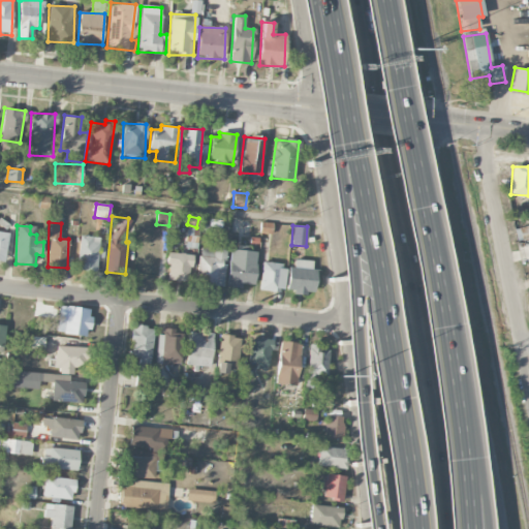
[(528,240),(528,227),(519,227),(519,240),(528,240)]
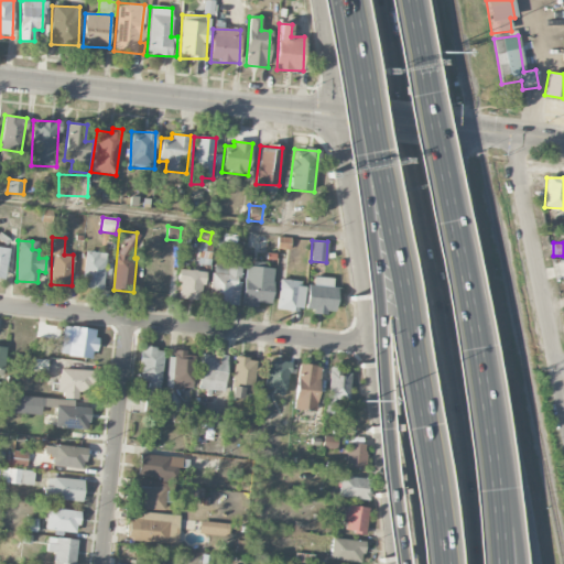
[(212,245),(199,245),(198,264),(210,264),(212,245)]
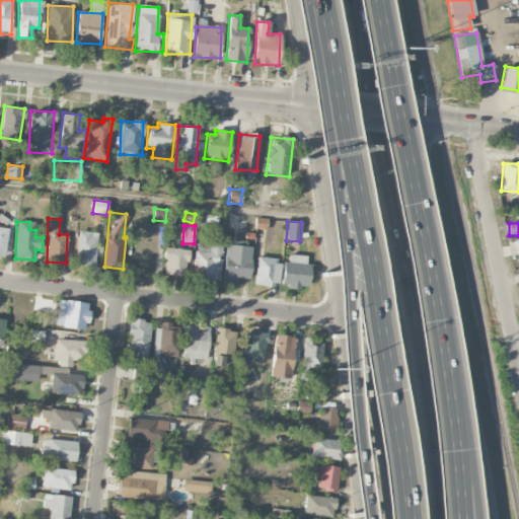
[(97,232),(77,231),(76,266),(95,267),(97,232)]
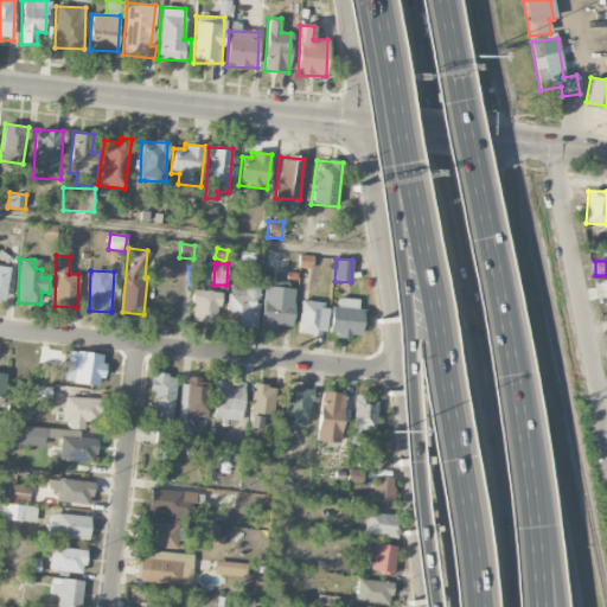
[(227,326),(257,327),(259,285),(229,283),(227,326)]
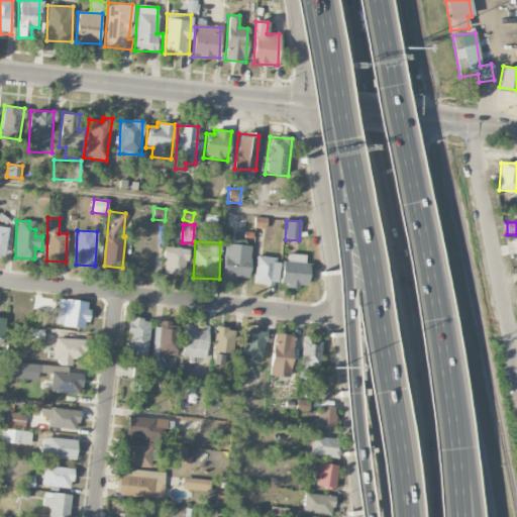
[(163,274),(187,275),(188,248),(165,247),(163,274)]
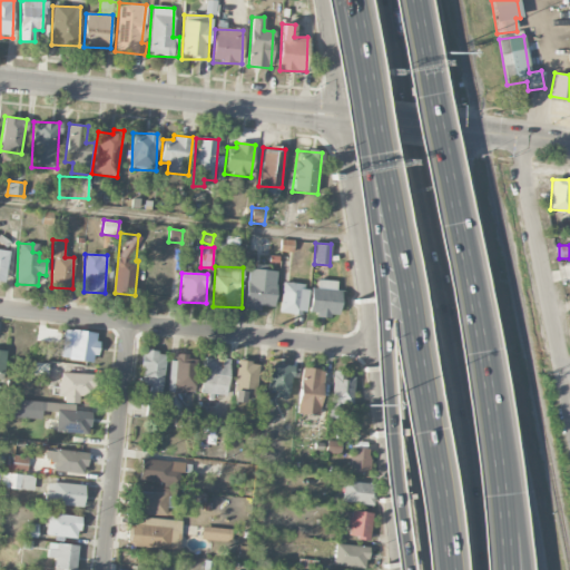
[(340,291),(336,290),(336,281),(317,279),(316,288),(310,288),(308,315),(338,316),(340,291)]
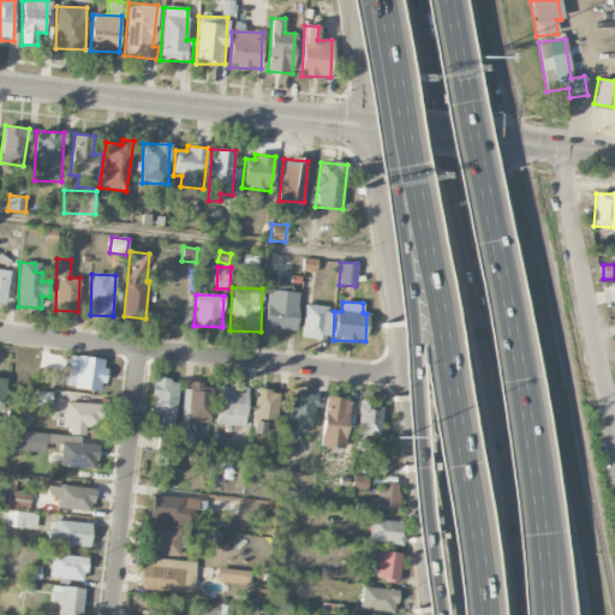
[(266,305),(262,333),(281,335),(282,329),(294,332),(297,310),(266,305)]
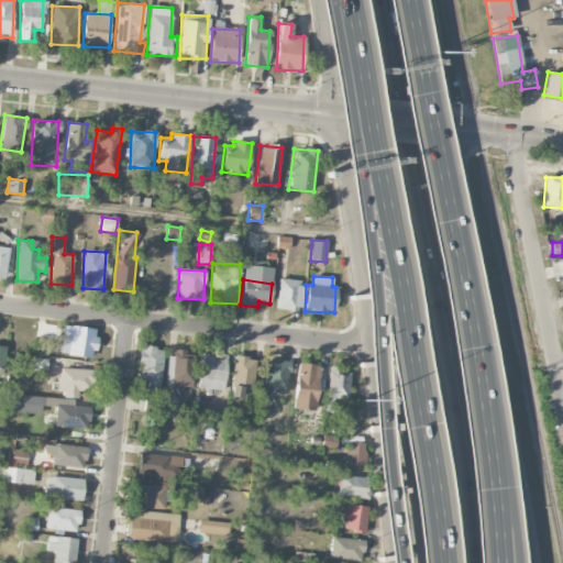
[(302,280),(277,279),(276,309),(301,310),(302,280)]
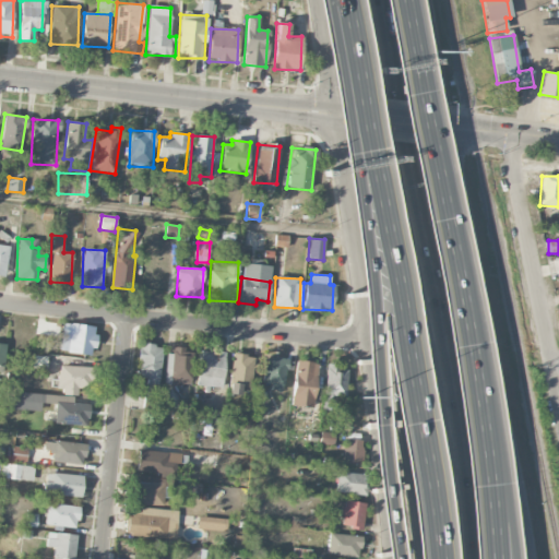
[(94,354),(95,325),(62,323),(61,353),(94,354)]
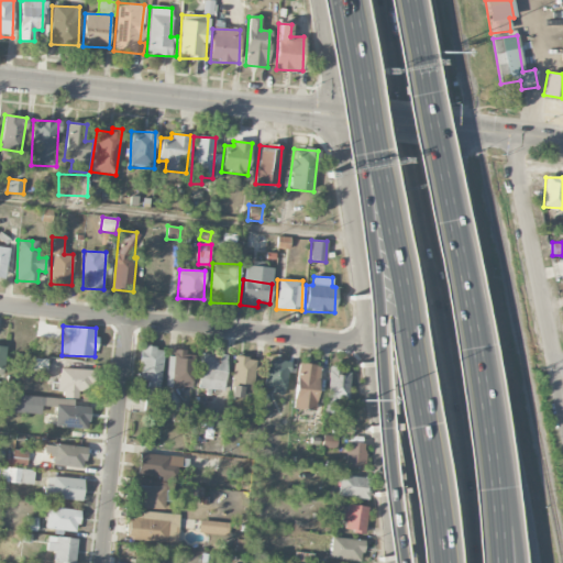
[(138,379),(148,381),(147,392),(159,393),(164,349),(141,346),(138,379)]
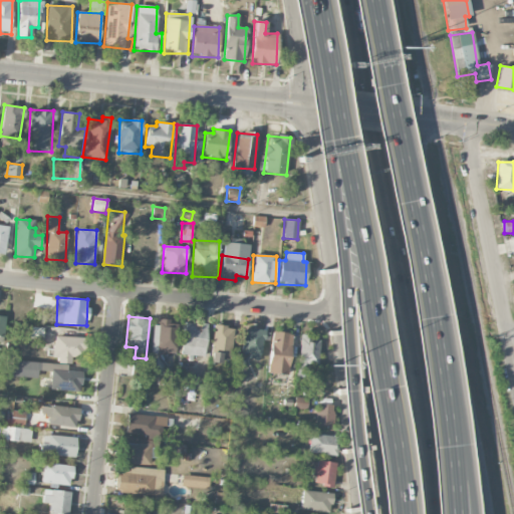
[(207,323),(183,322),(182,354),(206,355),(207,323)]
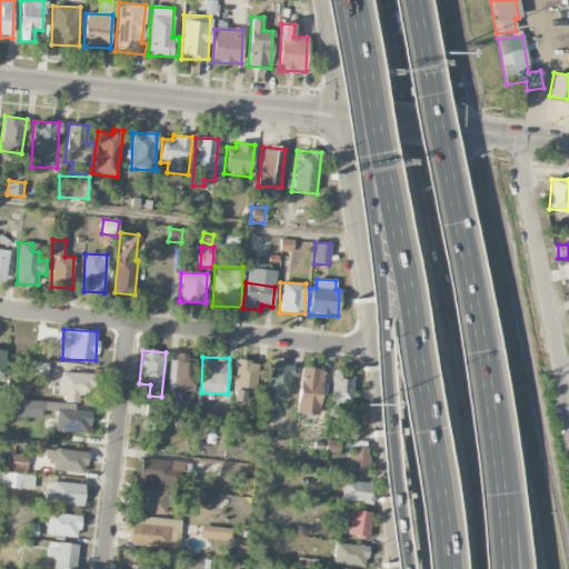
[(245,402),(245,397),(256,397),(258,361),(236,361),(233,401),(245,402)]
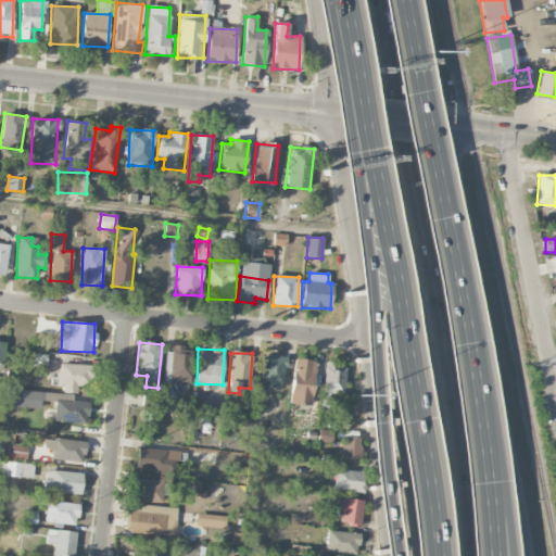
[(263,355),(262,381),(270,382),(269,389),(282,389),(285,357),(263,355)]
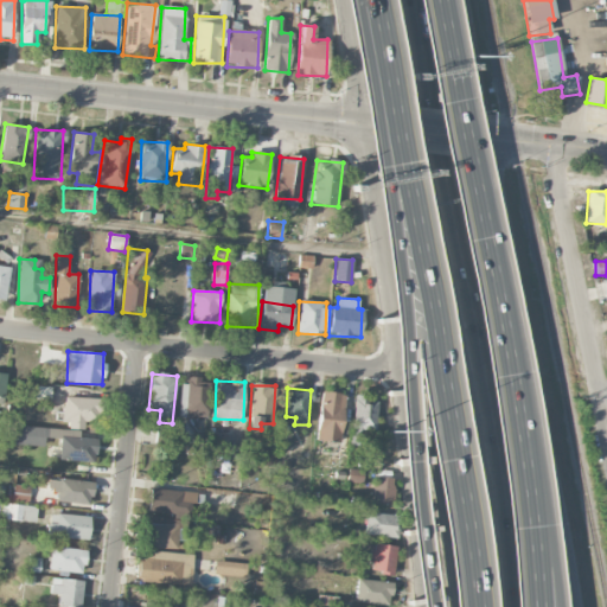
[(346,394),(323,390),(314,440),(339,443),(346,394)]
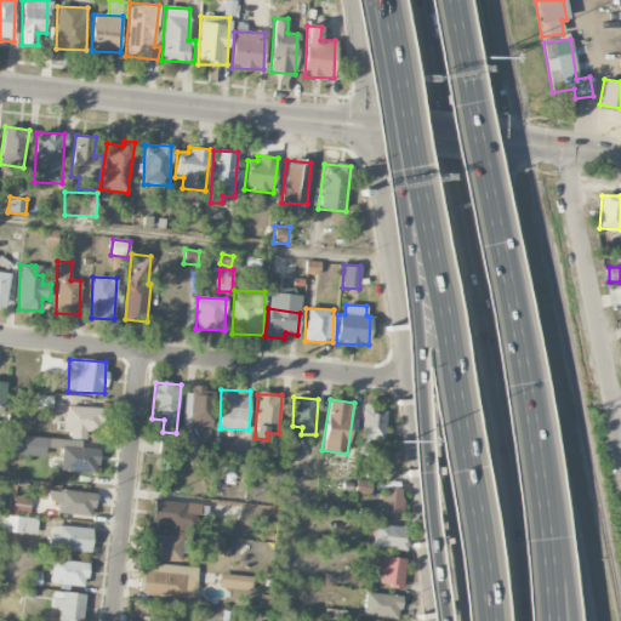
[(385,405),(362,404),(359,455),(370,455),(371,444),(383,445),(385,405)]
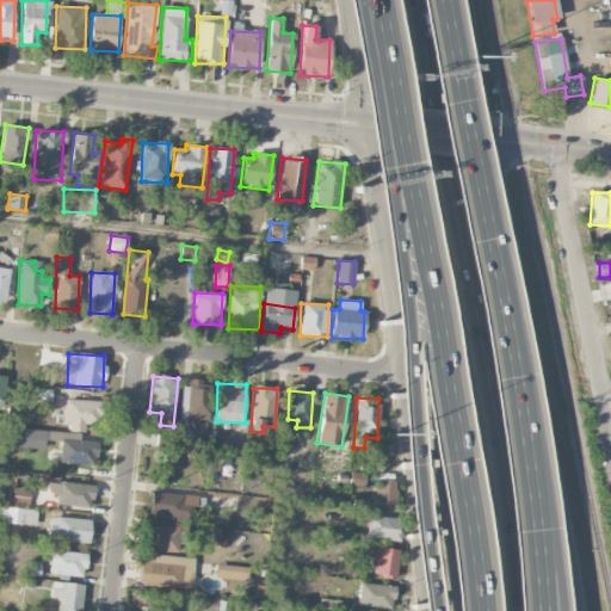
[(63,432),(84,433),(84,425),(99,425),(100,401),(65,400),(63,432)]
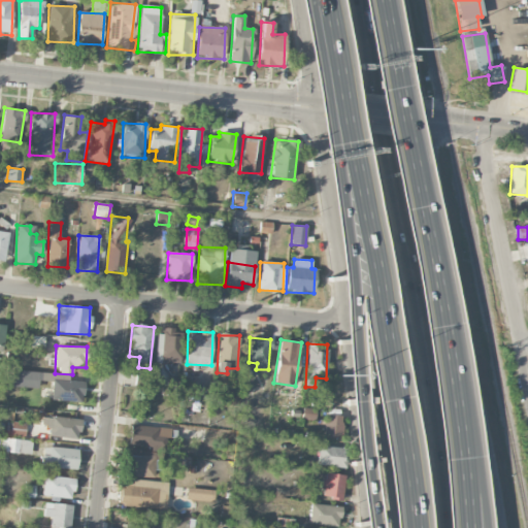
[(39,388),(40,371),(10,371),(9,387),(39,388)]
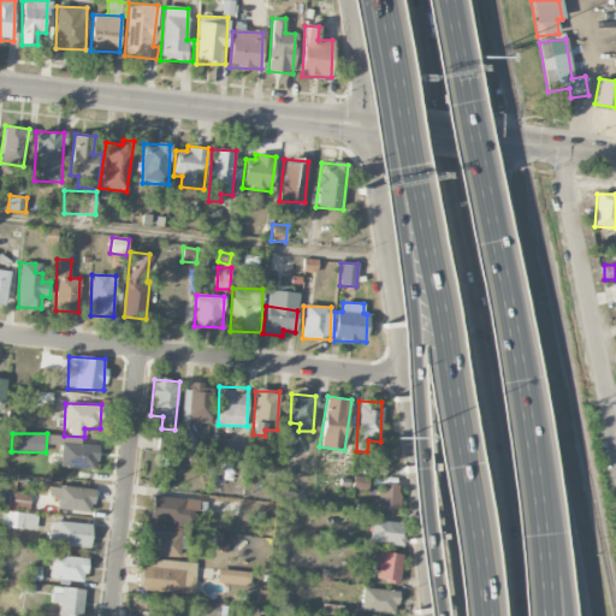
[(96,468),(98,445),(60,444),(60,467),(96,468)]
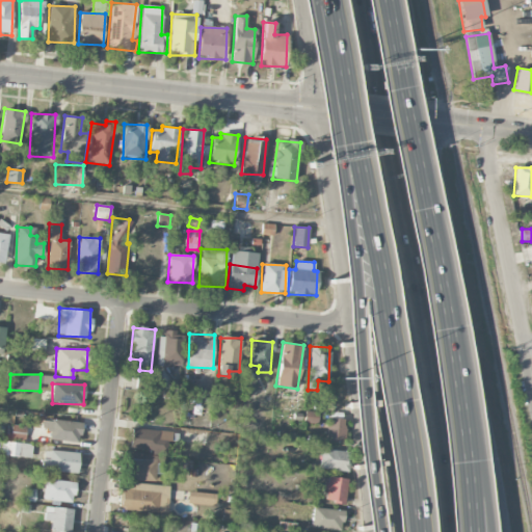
[(320,410),(333,410),(333,398),(321,397),(320,410)]
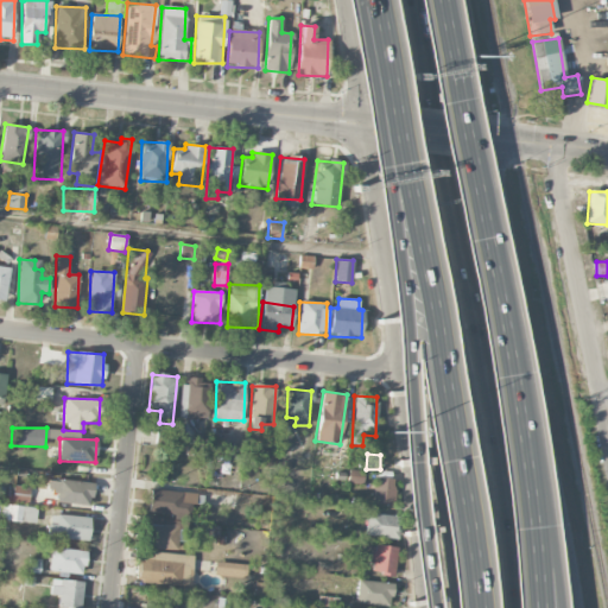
[(347,482),(361,485),(363,472),(349,469),(347,482)]
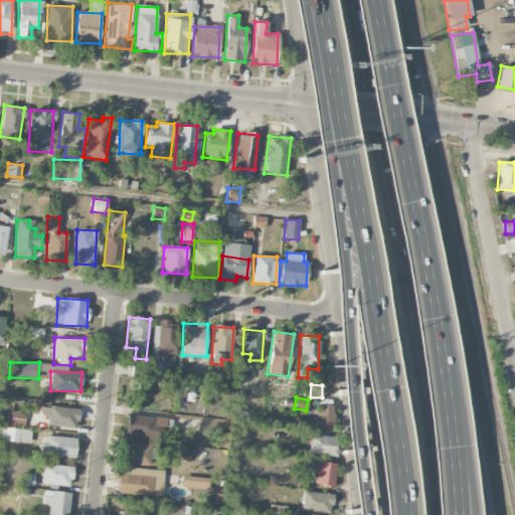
[(333,428),(334,405),(316,404),(316,427),(333,428)]
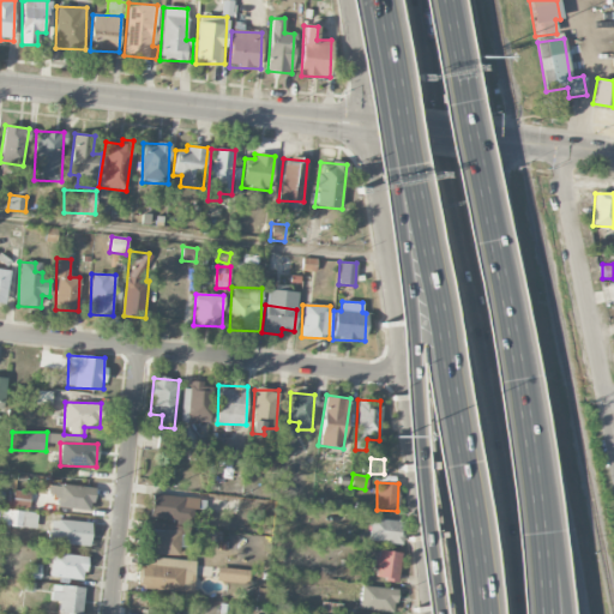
[(56,507),(91,511),(94,487),(49,483),(48,495),(58,497),(56,507)]
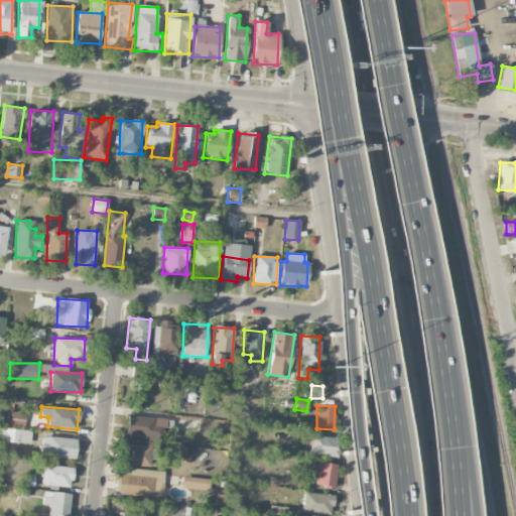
[(24,427),(25,413),(12,412),(10,426),(24,427)]
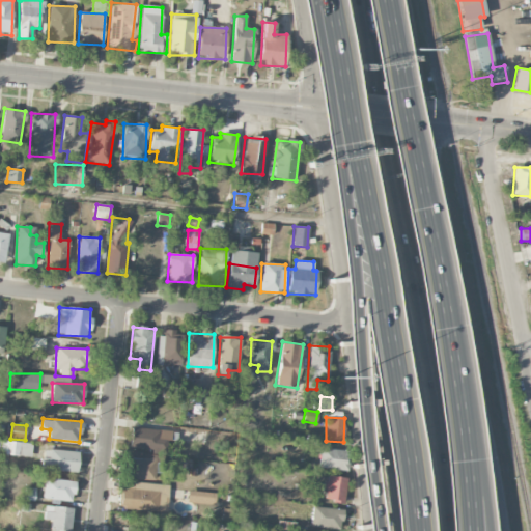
[(167,450),(167,440),(172,441),(173,429),(131,427),(130,448),(167,450)]
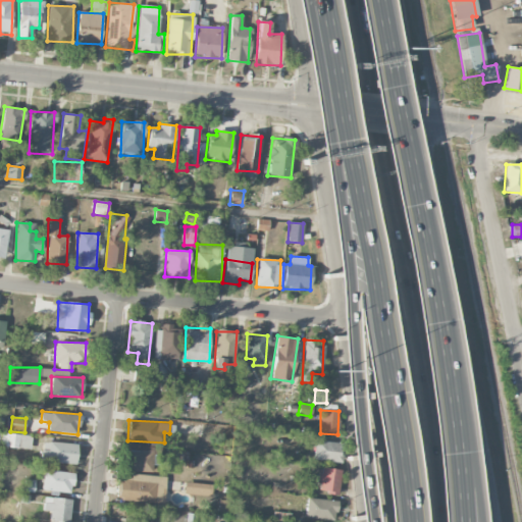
[(32,434),(1,433),(1,448),(32,448),(32,434)]
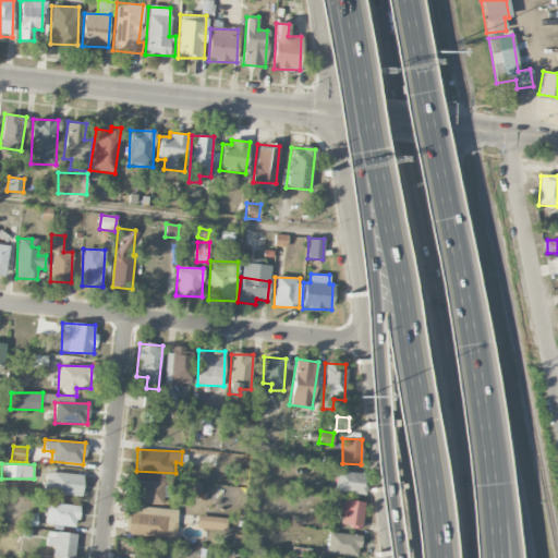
[(336,493),(365,494),(366,473),(336,472),(336,493)]
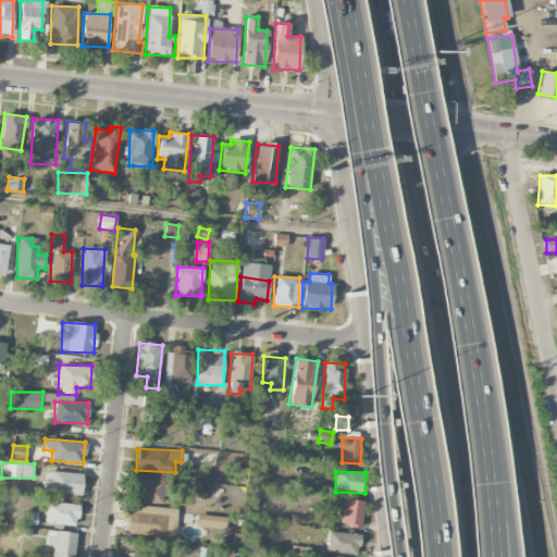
[(82,495),(83,473),(52,472),(52,481),(44,481),(42,494),(82,495)]
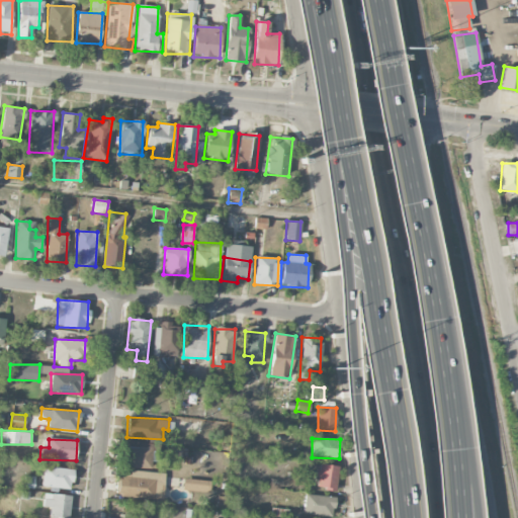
[(165,471),(151,470),(153,443),(117,441),(115,479),(121,480),(120,497),(164,499),(165,471)]
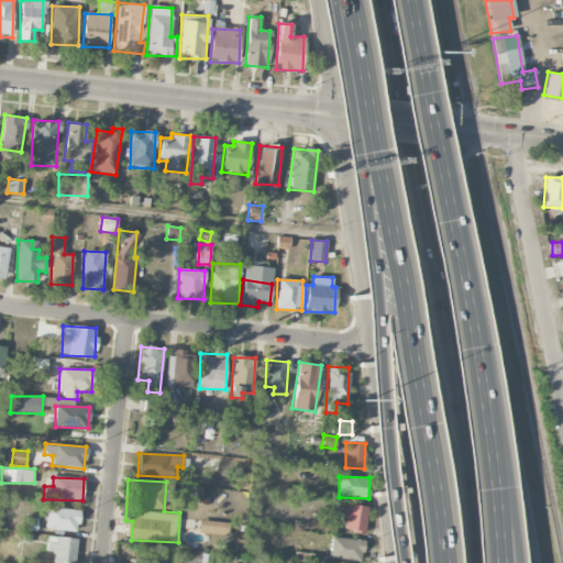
[(341,530),(365,533),(368,507),(344,505),(341,530)]
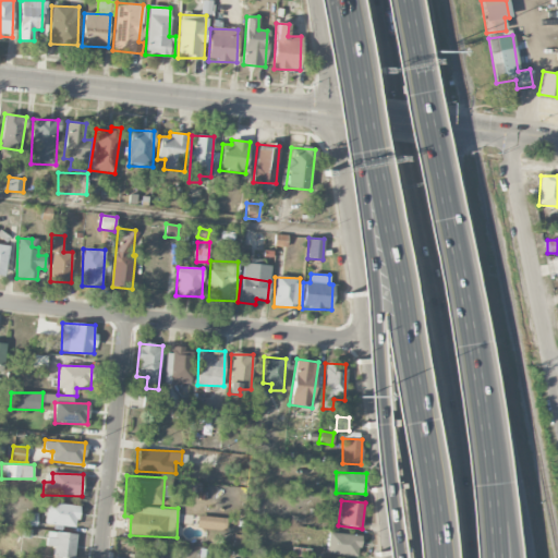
[(45,524),(76,526),(77,505),(46,504),(45,524)]
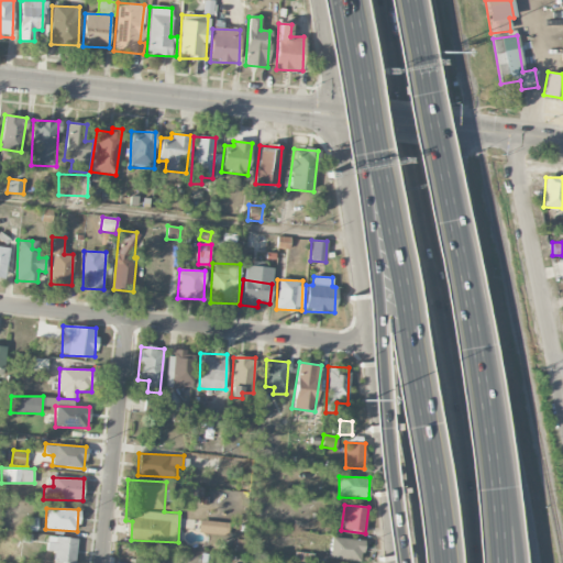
[(231,537),(232,525),(200,519),(198,532),(231,537)]
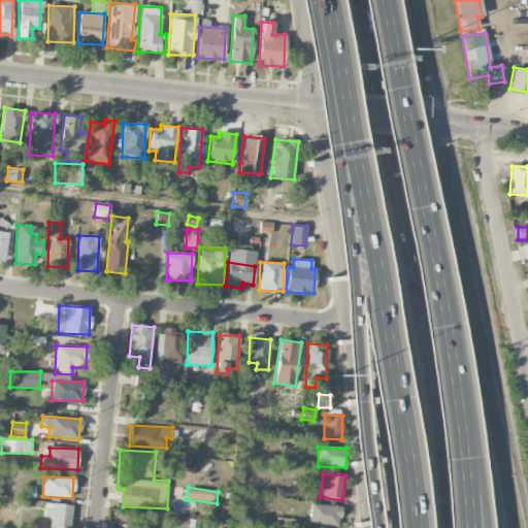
[(42,517),(51,518),(48,527),(69,527),(72,505),(44,502),(42,517)]
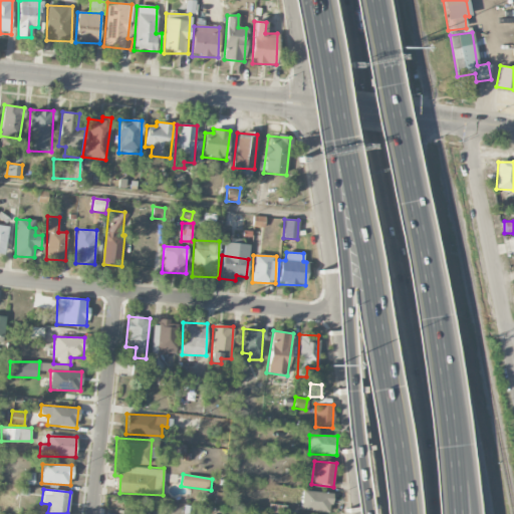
[(301,510),(330,511),(331,492),(301,491),(301,510)]
